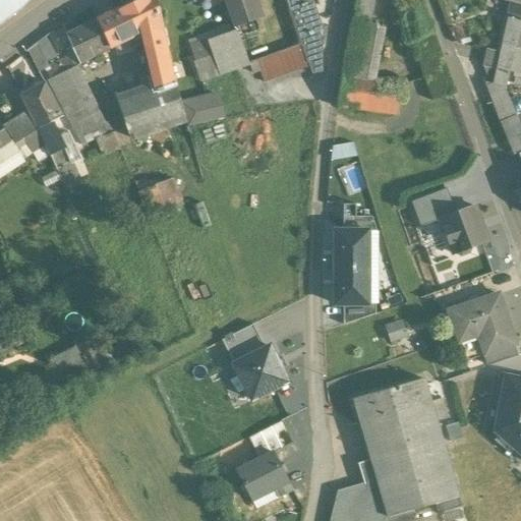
[(0,0),(0,26),(25,11),(14,0),(0,0)]
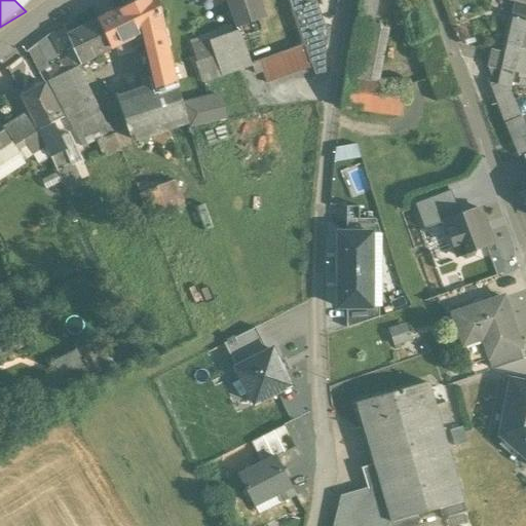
[(14,0),(26,11),(35,0),(14,0)]
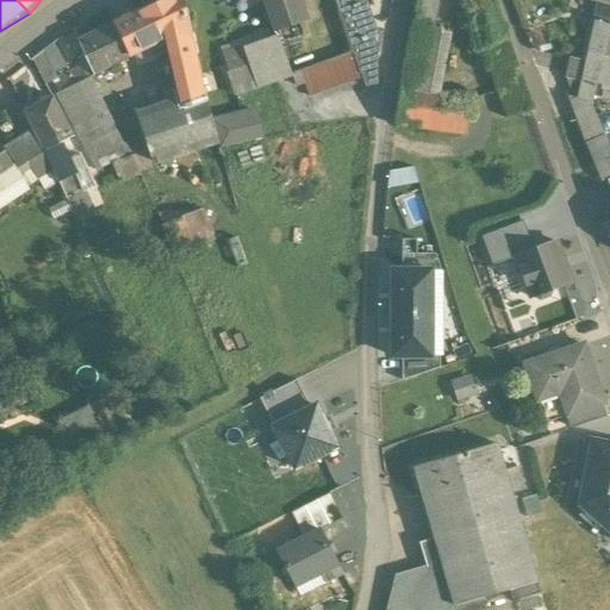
[(181,0),(150,0),(112,22),(128,53),(163,35),(165,39),(190,27),(181,0)]
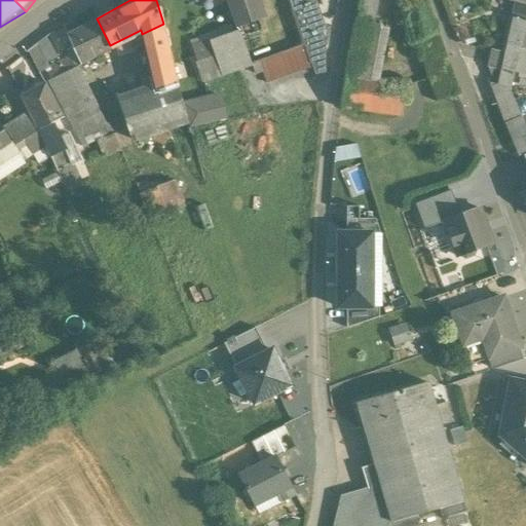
[(204,0),(207,2),(210,0),(228,0),(237,27),(262,19),(255,0),(204,0)]
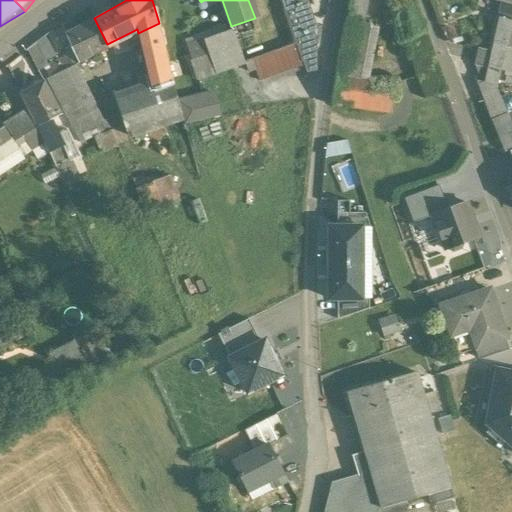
[(280,0),(285,13),(308,6),(306,0),(280,0)]
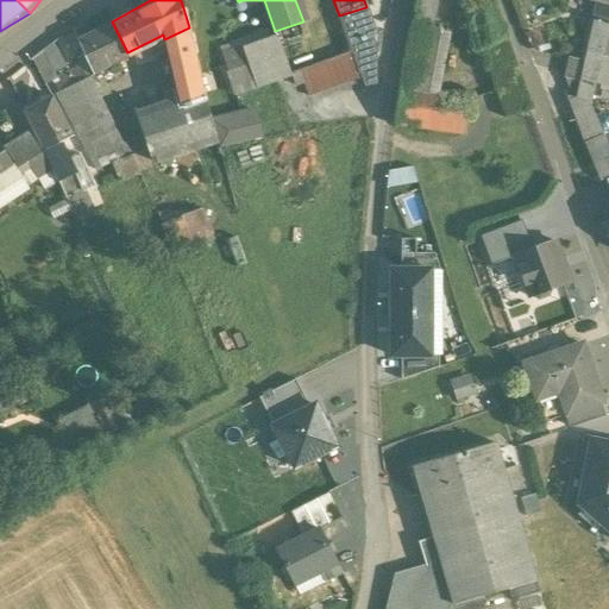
[(437,0),(415,0),(412,26),(432,30),(437,0)]
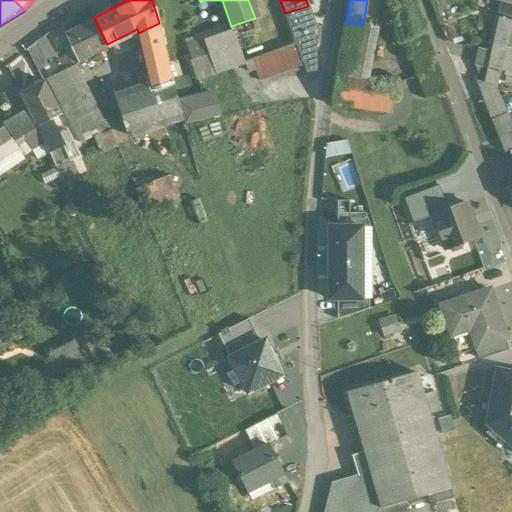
[(511,1),(505,0),(498,0),(495,15),(511,18),(511,13),(511,1)]
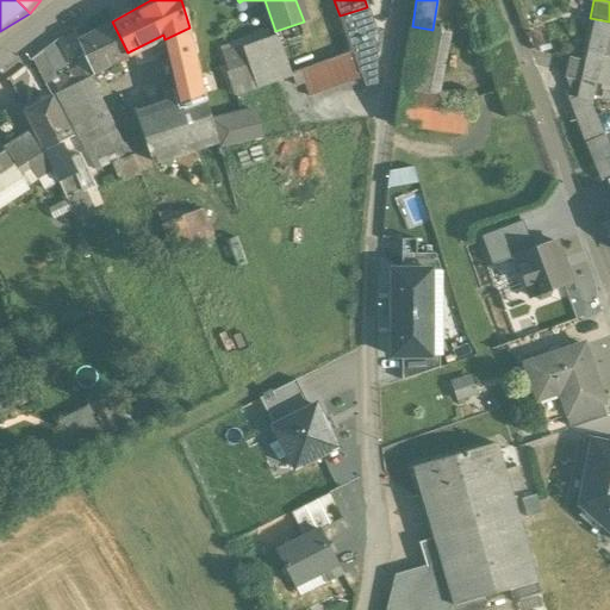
[(367,7),(340,16),(350,47),(368,41),(366,31),(377,27),(371,7),(367,7)]
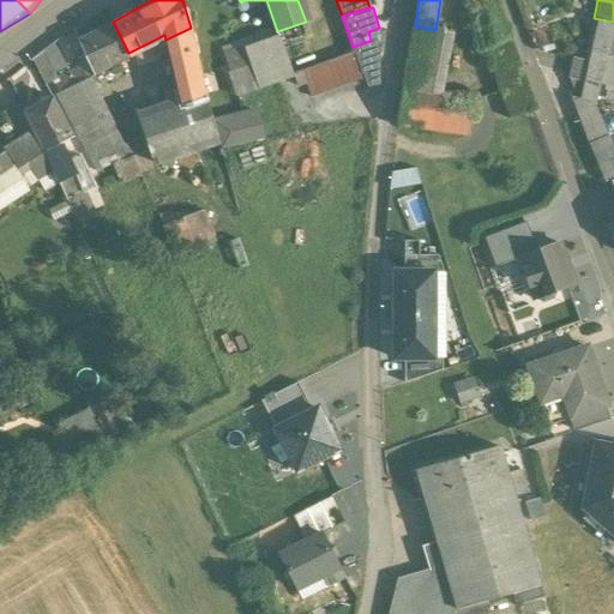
[(590,52),(606,55),(608,46),(609,40),(613,22),(594,18),(585,52),(590,52)]
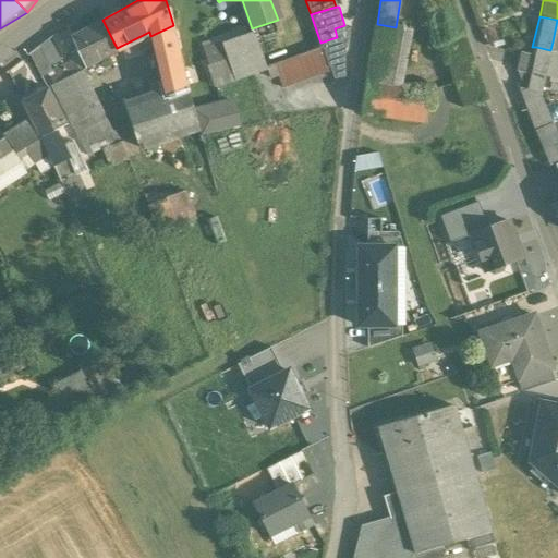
[(76,50),(85,69),(118,51),(117,48),(102,20),(70,37),(76,50)]
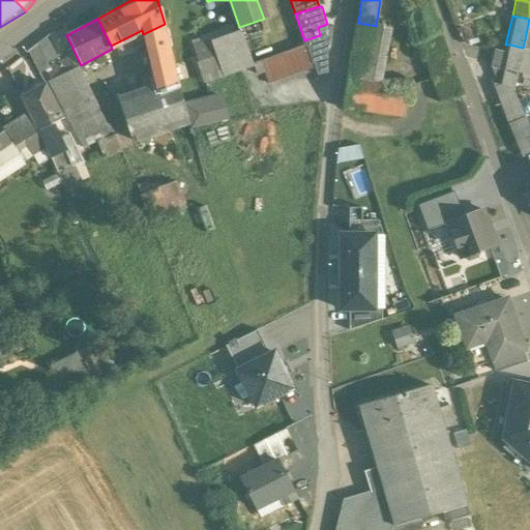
[(268,31),(264,19),(239,27),(241,32),(243,40),(268,31)]
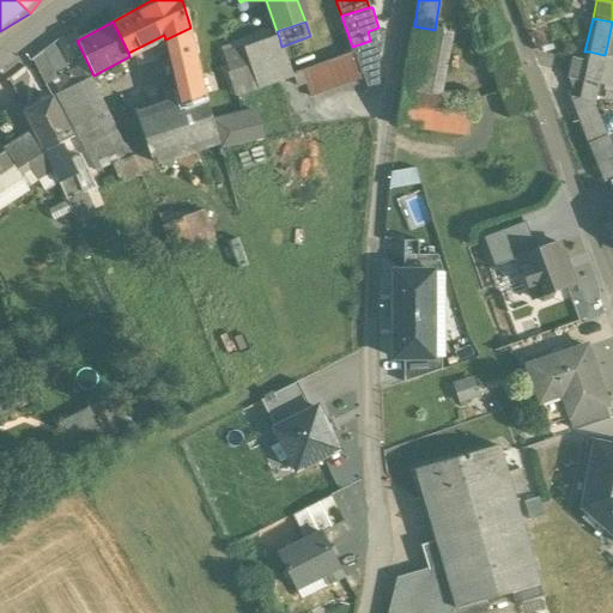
[(435,30),(414,26),(404,87),(441,92),(451,34),(435,30)]
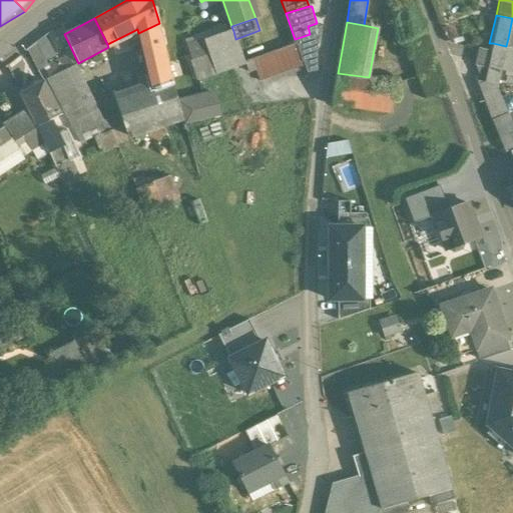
[(159,23),(138,33),(143,51),(163,40),(159,23)]
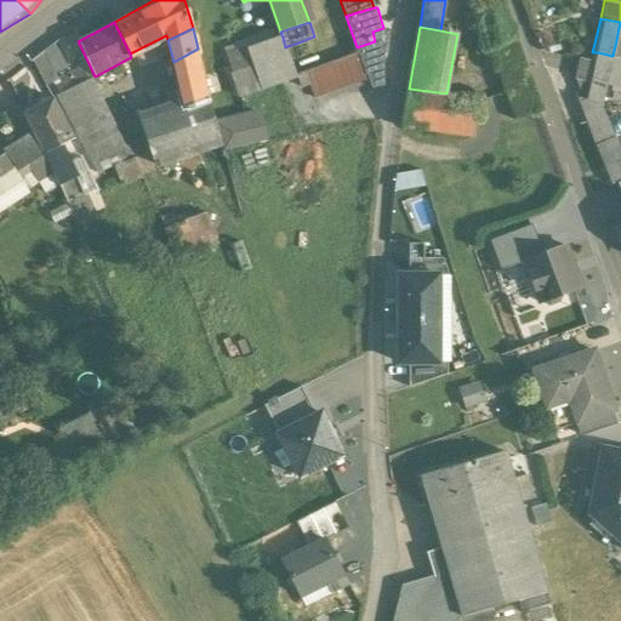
[(372,32),(375,41),(380,40),(386,39),(383,28),(372,32)]
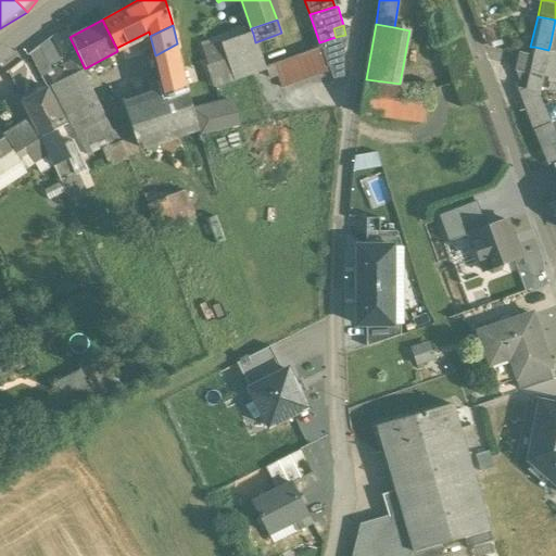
[(255,42),(253,34),(220,45),(234,83),(266,72),(255,42)]
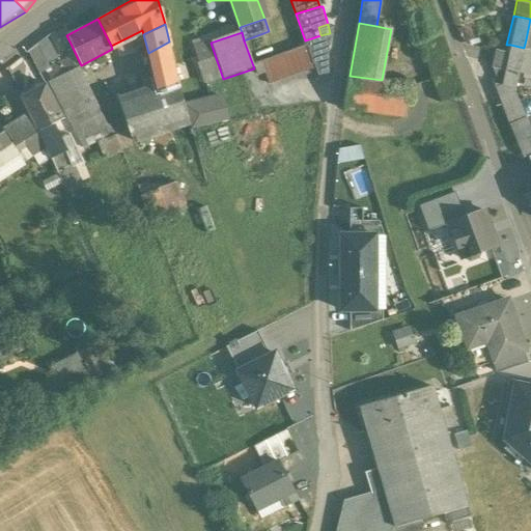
[(325,34),(320,35),(305,40),(307,47),(315,71),(316,76),(328,77),(328,44),(325,34)]
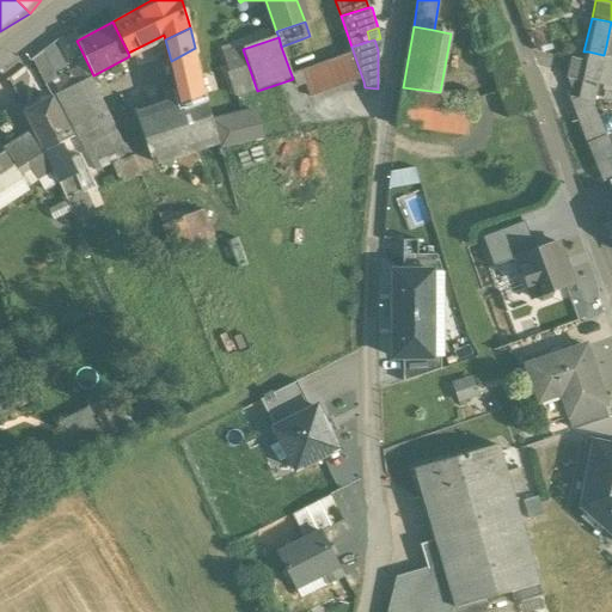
[(195,48),(171,61),(177,83),(171,90),(173,101),(206,89),(195,48)]
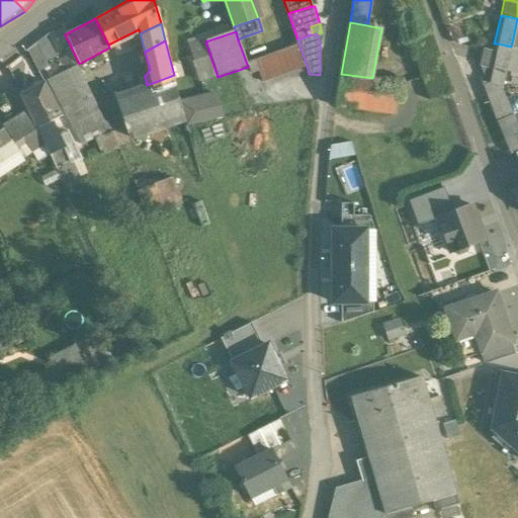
[(48,64),(37,44),(28,52),(29,55),(37,69),(48,64)]
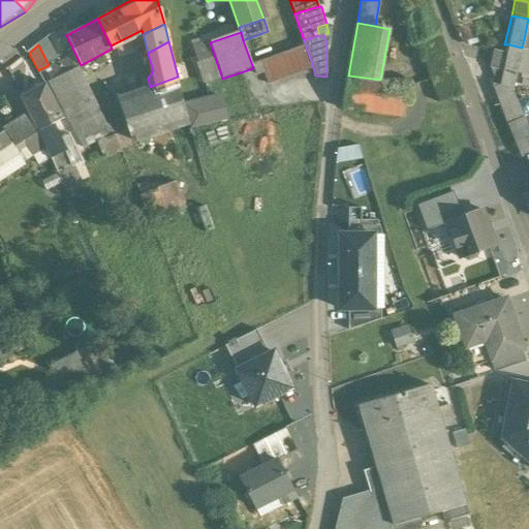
[(507,50),(503,49),(502,51),(492,49),(489,67),(495,83),(514,87),(517,72),(522,48),(508,44),(507,50)]
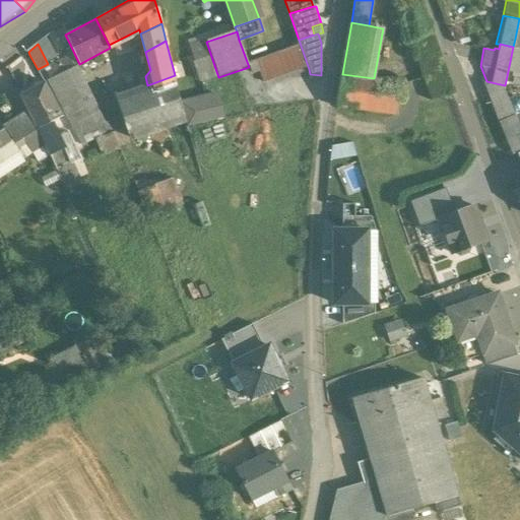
[(309,69),(301,46),(255,59),(262,81),(309,69)]
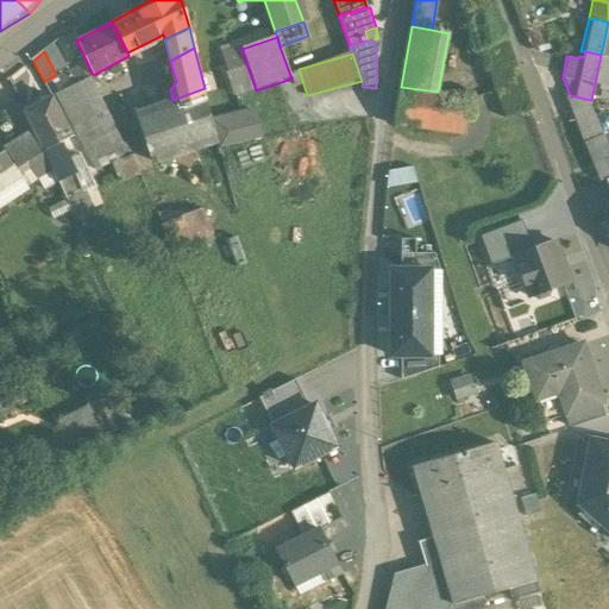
[(82,68),(54,82),(60,93),(80,82),(93,75),(83,55),(76,57),(82,68)]
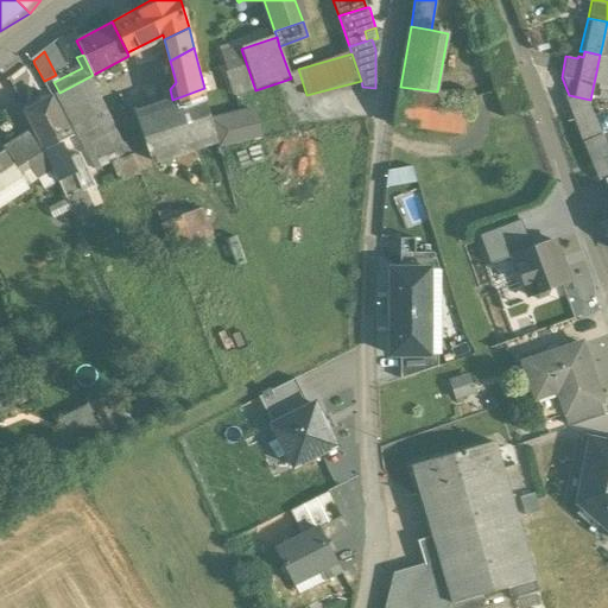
[(607,56),(600,55),(594,83),(607,86),(607,56)]
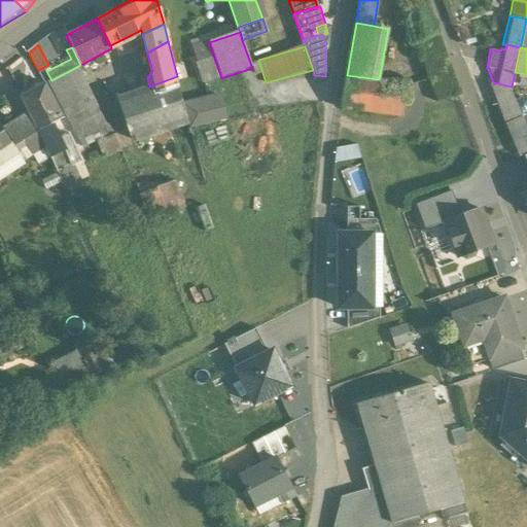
[(92,91),(80,65),(69,71),(81,97),(92,91)]
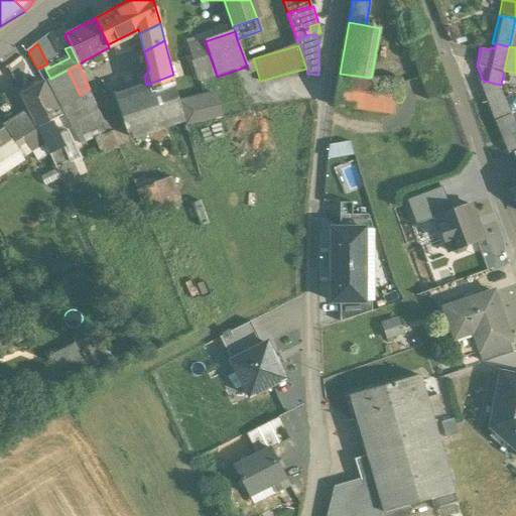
[(50,79),(46,81),(58,106),(80,95),(68,70),(50,79)]
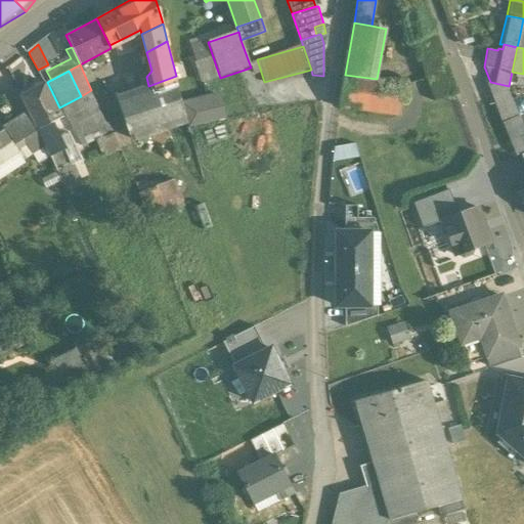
[(377,79),(345,75),(340,106),(398,115),(403,82),(377,79)]
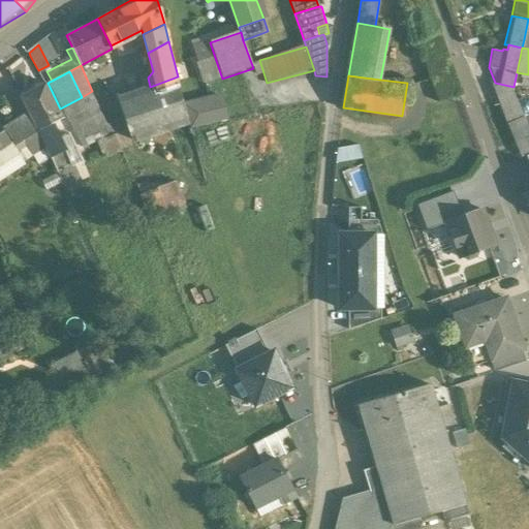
[(187,110),(178,76),(150,87),(131,94),(144,124),(162,118),(187,110)]
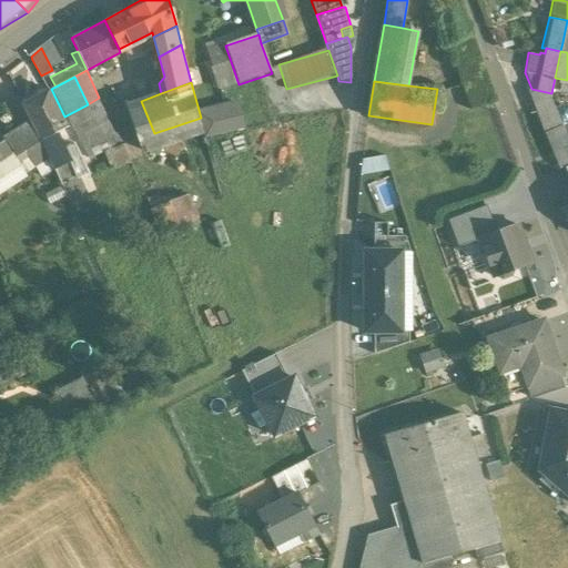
[(88,104),(64,117),(72,132),(92,121),(95,125),(109,119),(119,113),(115,108),(119,103),(113,91),(99,98),(88,104)]
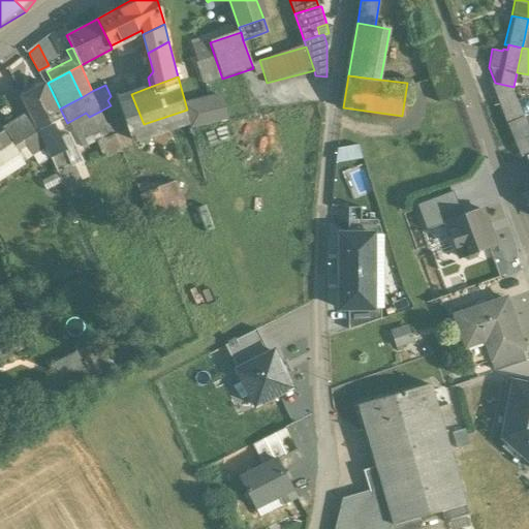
[(45,86),(21,98),(29,116),(32,115),(40,131),(37,132),(40,138),(51,160),(67,154),(59,137),(53,124),(61,120),(45,86)]
